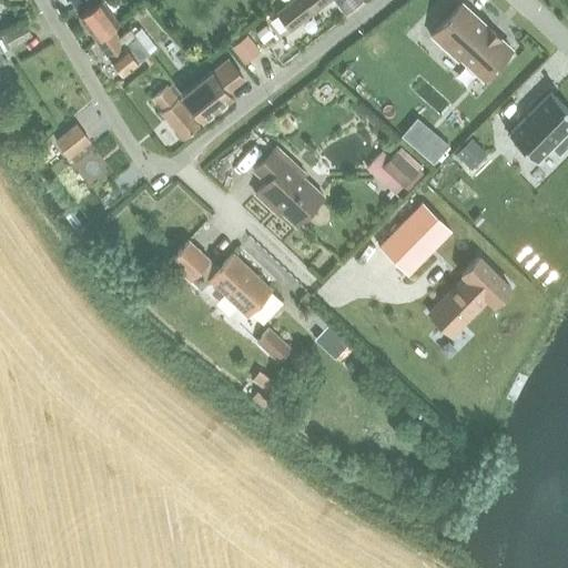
[(102,0),(89,0),(85,2),(90,7),(79,16),(97,40),(112,29),(120,22),(102,0)]
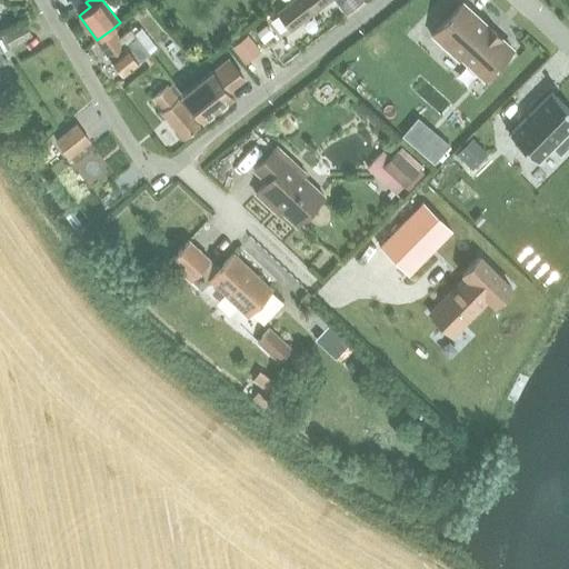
[(292,0),(277,13),(290,30),(328,0),(292,0)]
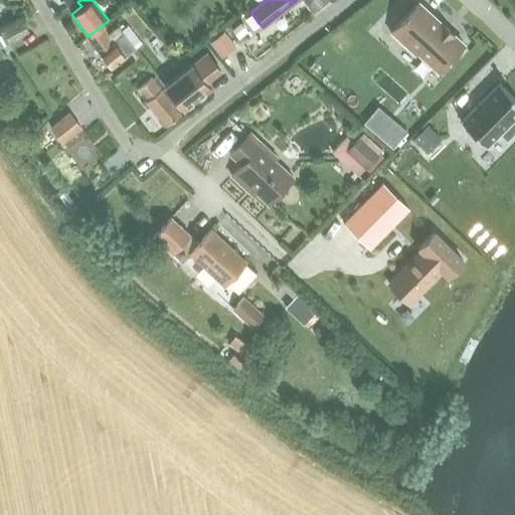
[(325,0),(301,0),(311,13),(327,1),(325,0)]
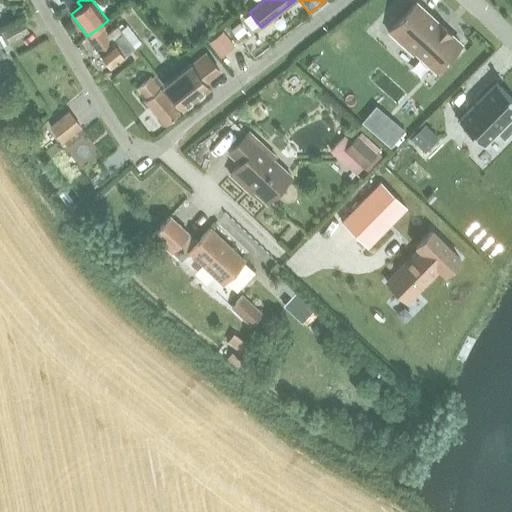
[(413,3),(386,32),(411,55),(414,52),(434,71),(459,45),(448,35),(449,35),(437,24),(436,24),(413,3)]
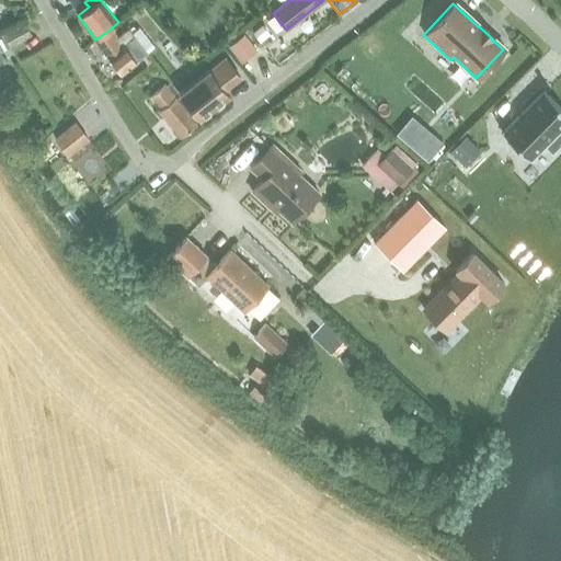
[(0,38),(0,65),(4,63),(0,54),(0,52),(31,36),(24,23),(2,34),(3,36),(0,38)]
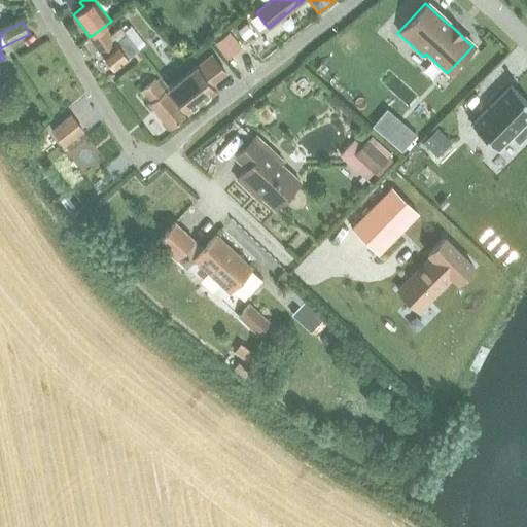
[(246,23),(238,29),(244,38),(253,31),(246,23)]
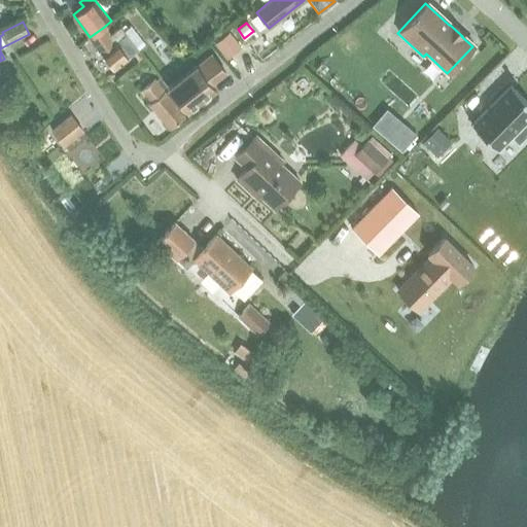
[(104,27),(90,37),(101,54),(113,70),(138,50),(121,27),(110,35),(104,27)]
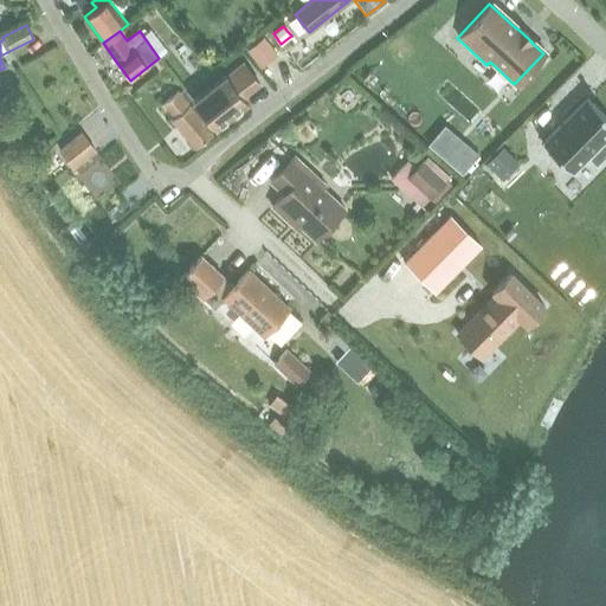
[(264,37),(246,50),(262,69),(278,56),(264,37)]
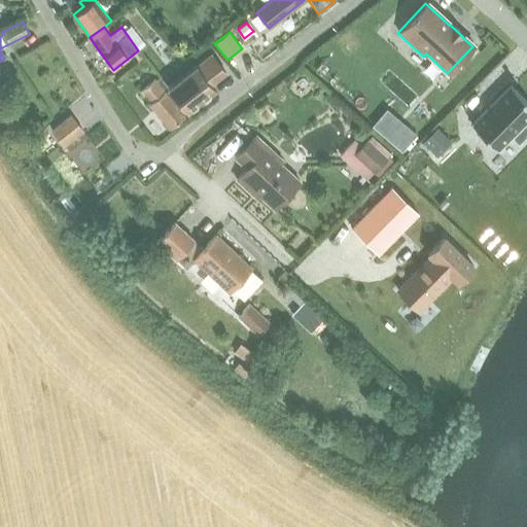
[(209,84),(224,73),(211,56),(169,89),(187,111),(214,91),(209,84)]
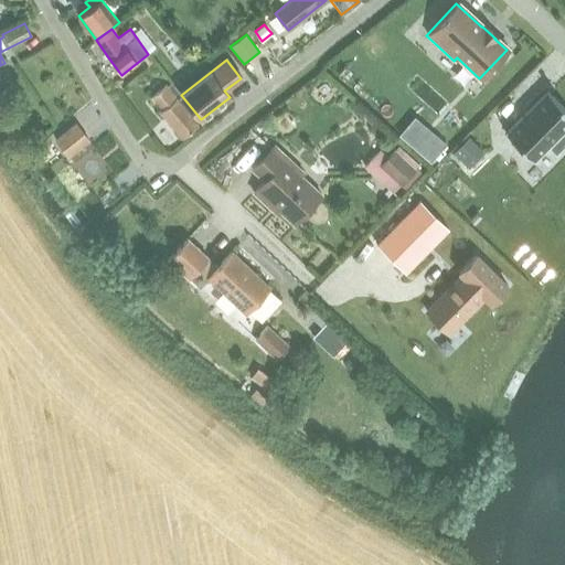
[(179,92),(171,83),(167,86),(166,85),(151,96),(163,109),(160,112),(182,137),(198,124),(174,95),(179,92)]
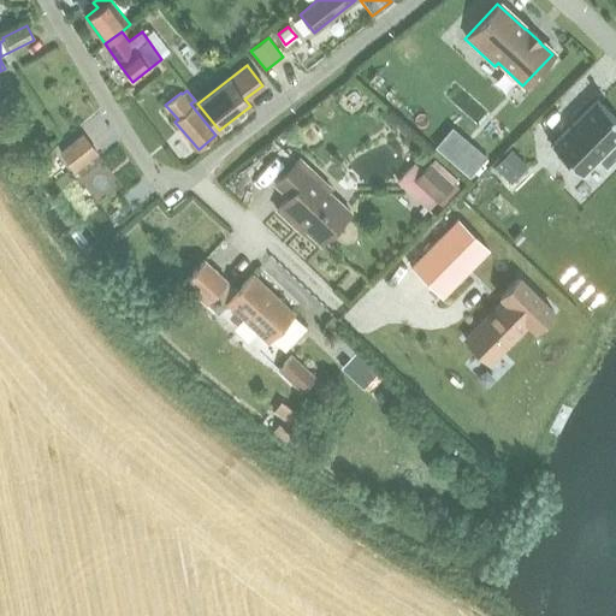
[(615,118),(596,99),(551,144),(580,173),(597,157),(605,165),(615,154),(615,144),(612,142),(615,137),(615,118)]
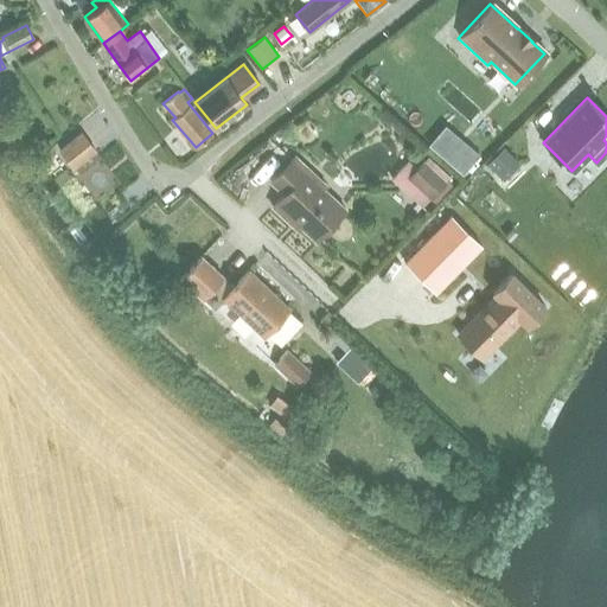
[(81,132),(59,148),(72,166),(94,149),(81,132)]
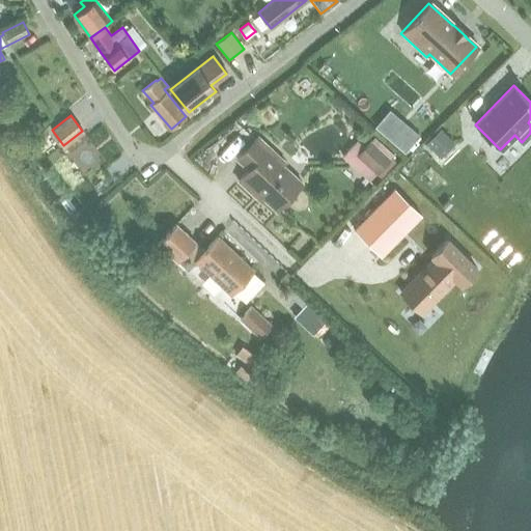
[(406,124),(390,142),(402,152),(418,135),(406,124)]
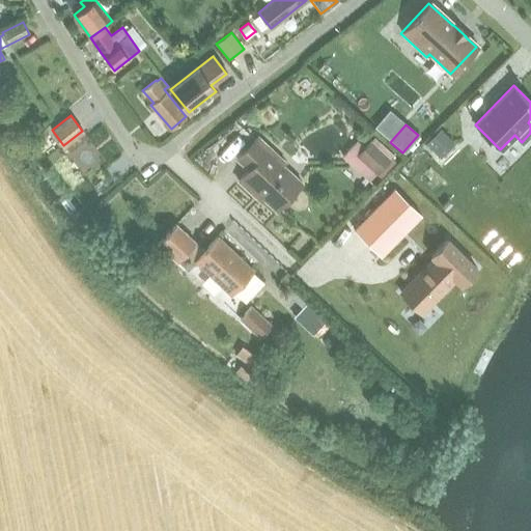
[(438,129),(425,142),(439,155),(451,142),(438,129)]
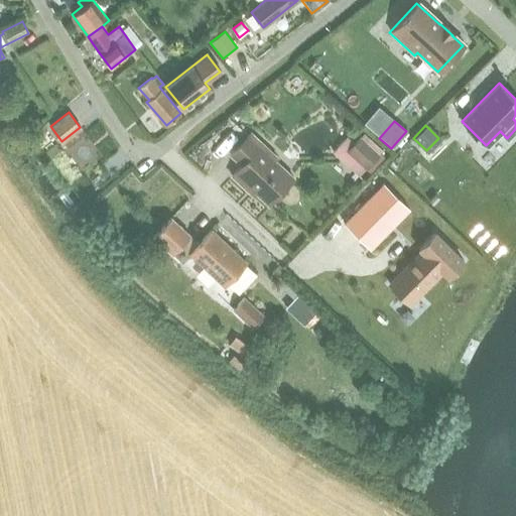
[(268,204),(293,177),(274,160),(277,157),(250,132),(230,154),(241,164),(231,175),(245,187),(248,184),(268,204)]
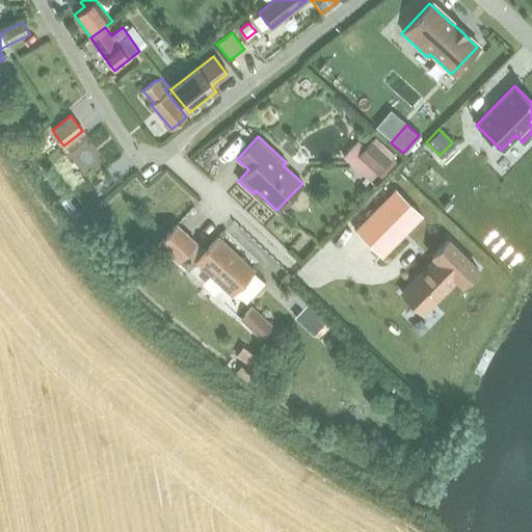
[(378,174),(392,158),(371,139),(364,147),(356,140),(342,156),(369,181),(376,173),(378,174)]
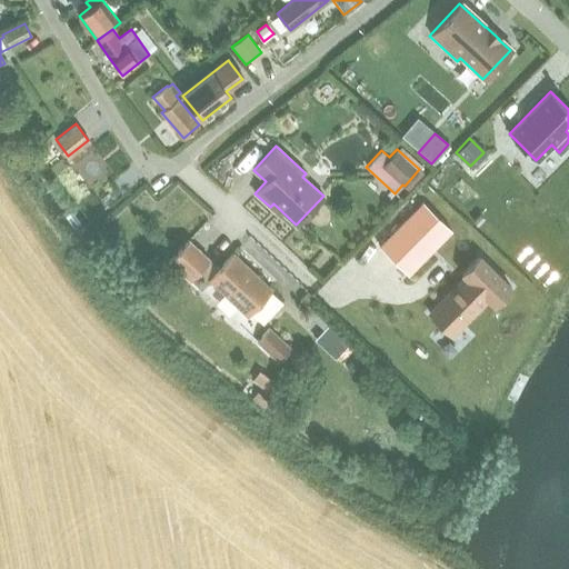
[(107,179),(98,186),(106,197),(115,190),(107,179)]
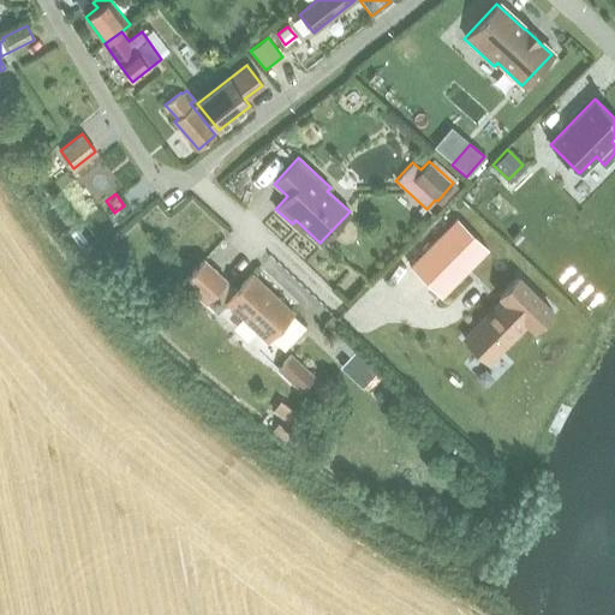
[(457,218),(408,266),(440,297),(488,249),(457,218)]
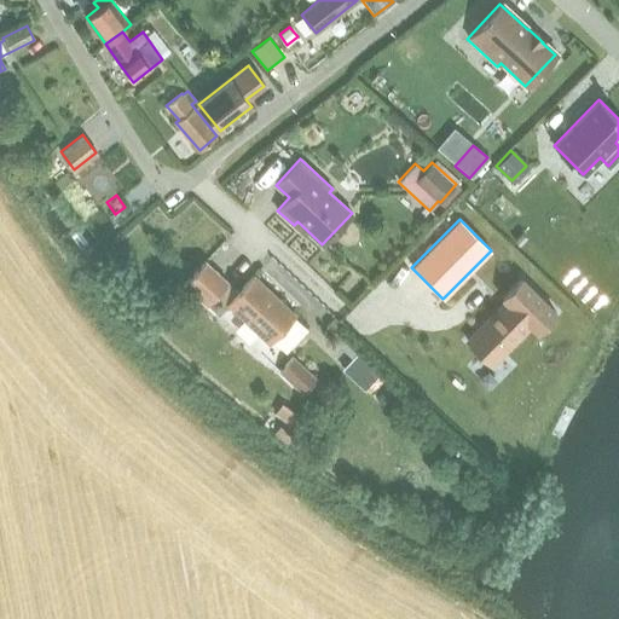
[(253,275),(237,291),(226,282),(204,260),(184,282),(206,304),(207,302),(218,313),(227,305),(268,343),(272,339),(285,352),(307,329),(294,317),(295,314),(253,275)]
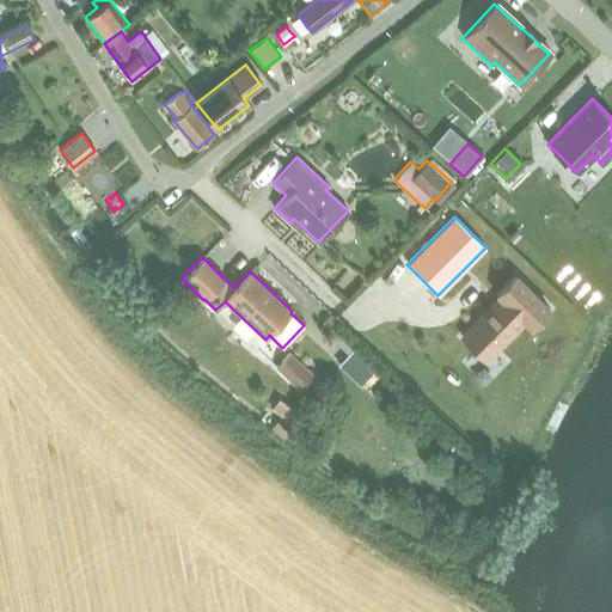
[(500,298),(461,336),(485,360),(524,320),(531,328),(549,310),(514,275),(496,294),(500,298)]
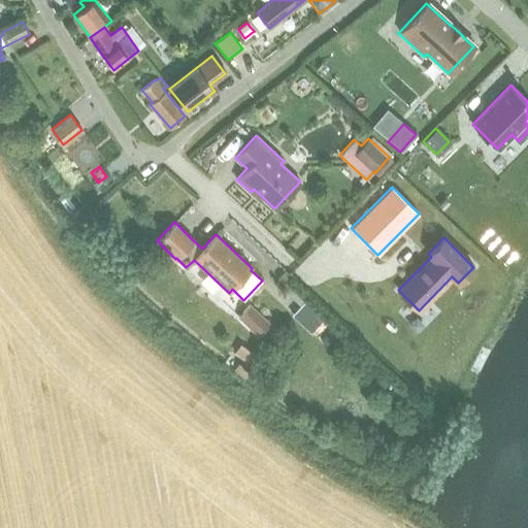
[(283,271),(276,277),(286,287),(292,279),(283,271)]
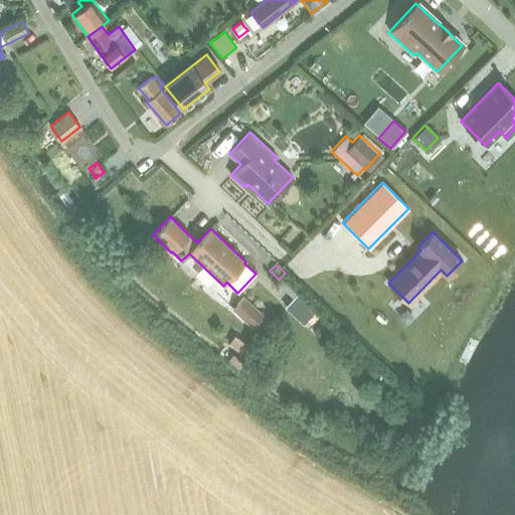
[(284,277),(277,284),(292,298),(299,291),(284,277)]
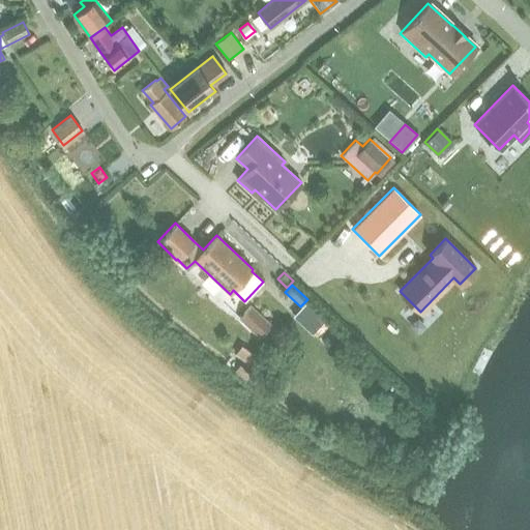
[(307,300),(292,316),(311,334),(326,318),(307,300)]
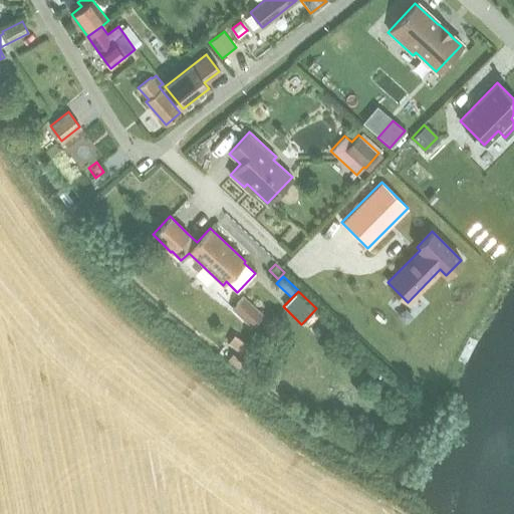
[(252,327),(263,315),(242,296),(231,308),(252,327)]
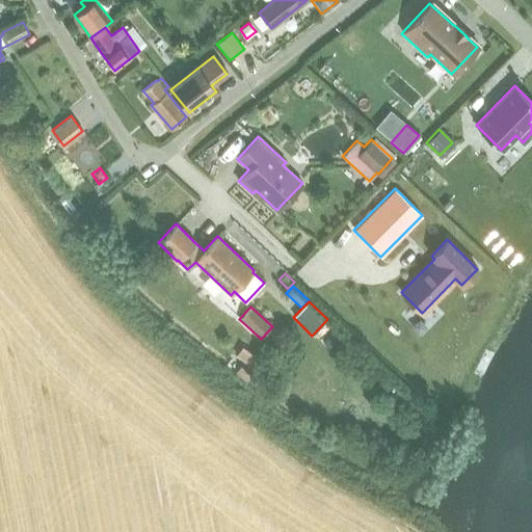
[(263,361),(243,346),(236,355),(256,370),(263,361)]
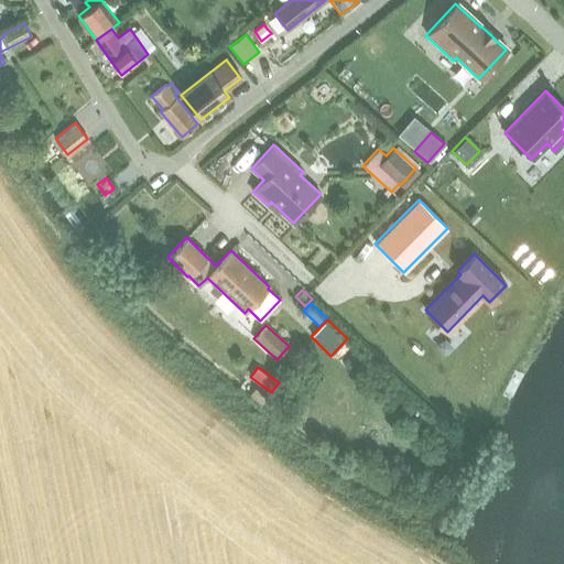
[(250,397),(262,404),(268,398),(256,389),(250,397)]
